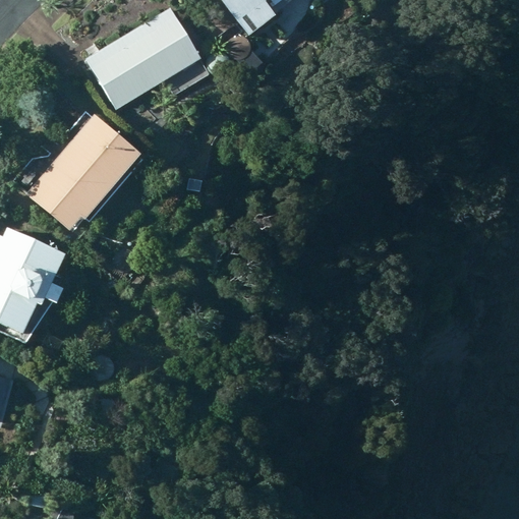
[(221,0),(247,35),(273,15),(263,1),(263,0),(221,0)]
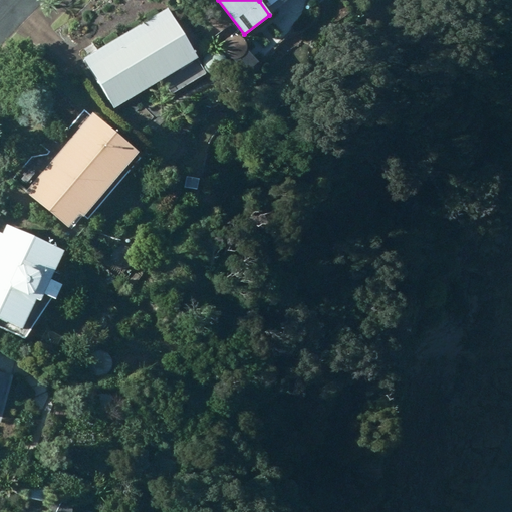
[(199,58),(169,7),(96,50),(94,46),(85,51),(88,55),(83,58),(113,108),(199,58)]
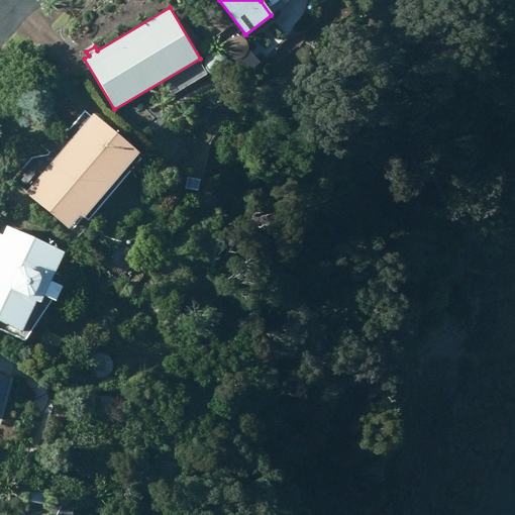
[(247,74),(261,63),(250,50),(237,62),(247,74)]
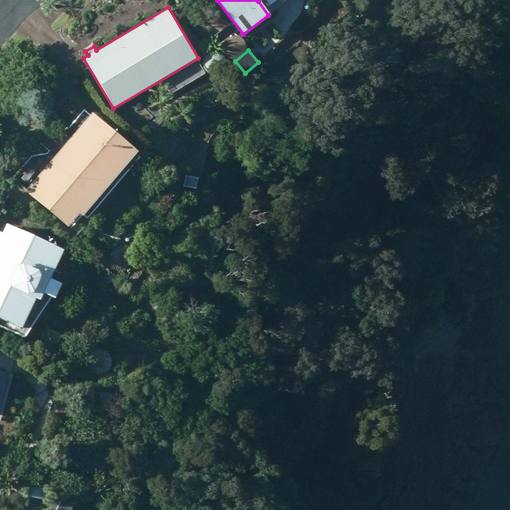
[(90,114),(26,191),(67,226),(77,213),(80,217),(135,151),(90,114)]
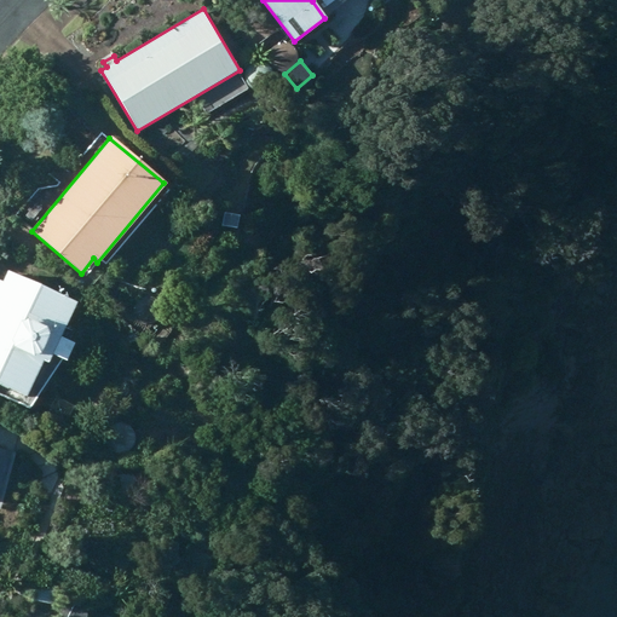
[(0,386),(23,397),(40,359),(46,362),(50,353),(64,361),(73,341),(59,336),(75,300),(10,270),(4,283),(0,281),(0,386)]
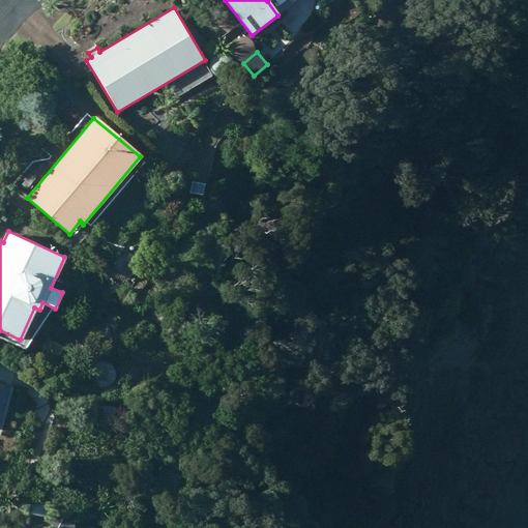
[(49,502),(31,498),(27,514),(45,518),(49,502)]
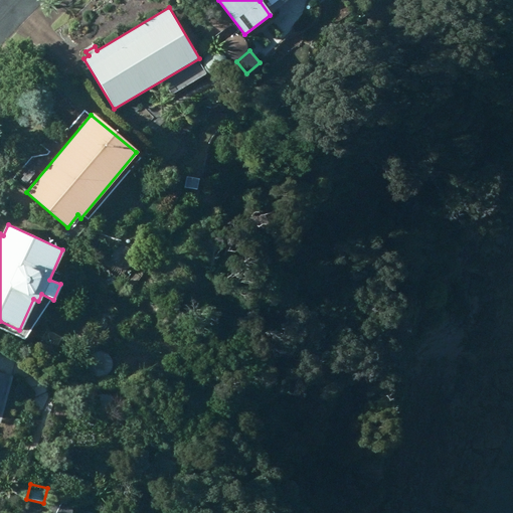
All buildings are outlined.
